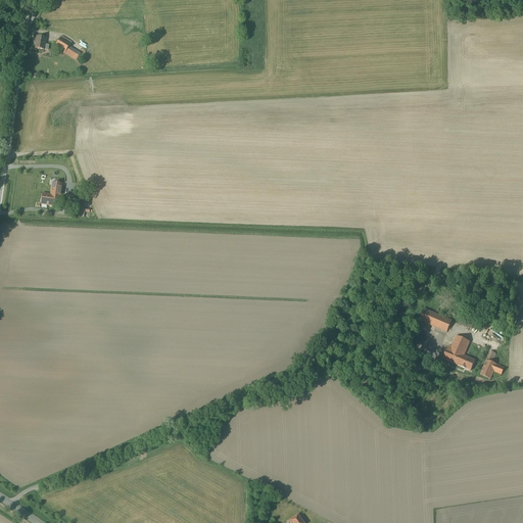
[(45,40),(33,39),(31,50),(43,52),(45,40)]
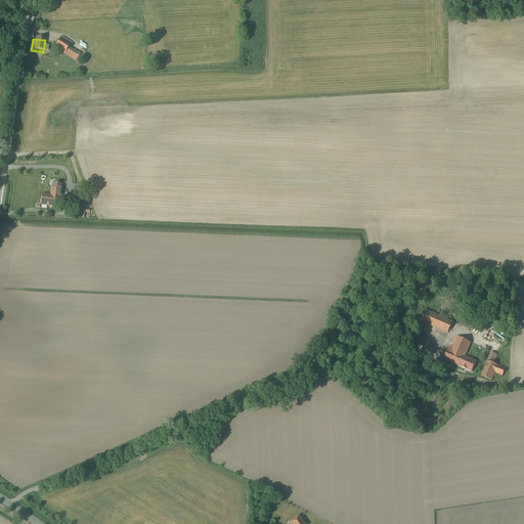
[(58,42),(53,50),(74,63),(79,56),(68,49),(68,48),(58,42)]
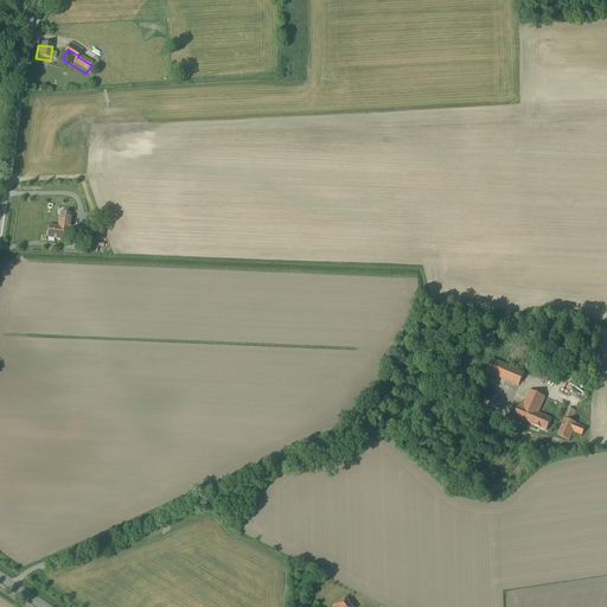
[(58,212),(56,227),(68,228),(69,213),(58,212)]
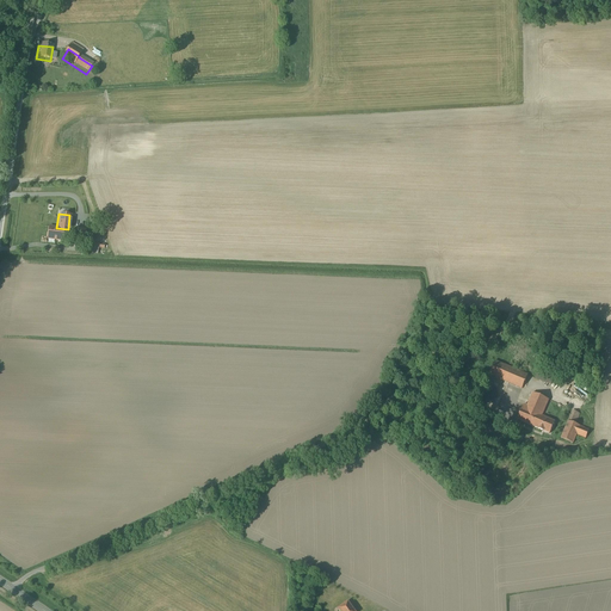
[(66,241),(68,229),(56,228),(47,227),(44,239),(66,241)]
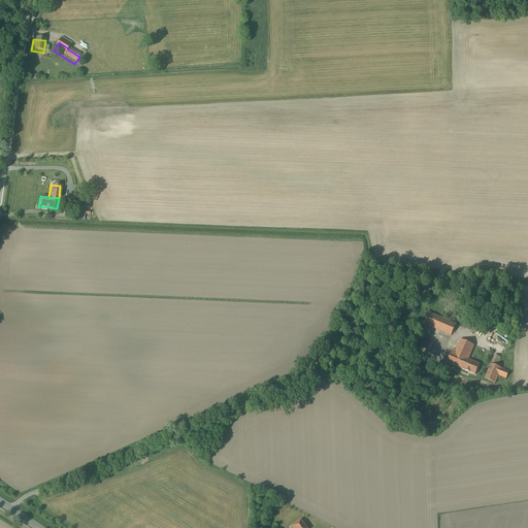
[(454,325),(427,314),(421,324),(449,336),(454,325)]
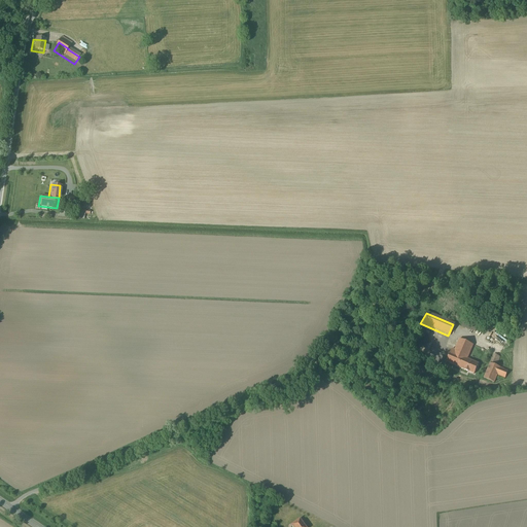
[(453,350),(449,349),(444,362),(472,375),(478,360),(467,356),(472,344),(458,339),(453,350)]
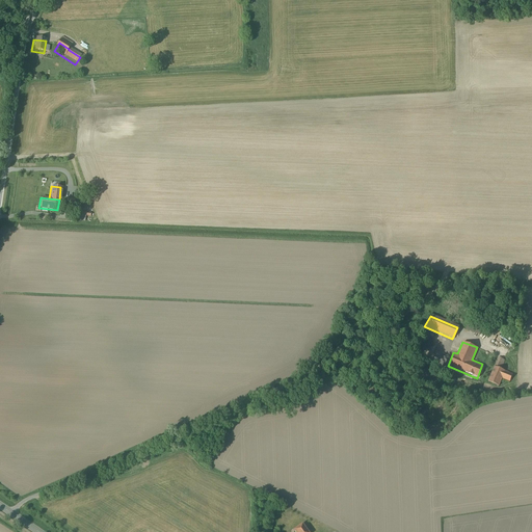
[(504,361),(497,358),(487,382),(498,387),(500,379),(509,383),(512,375),(501,370),(504,361)]
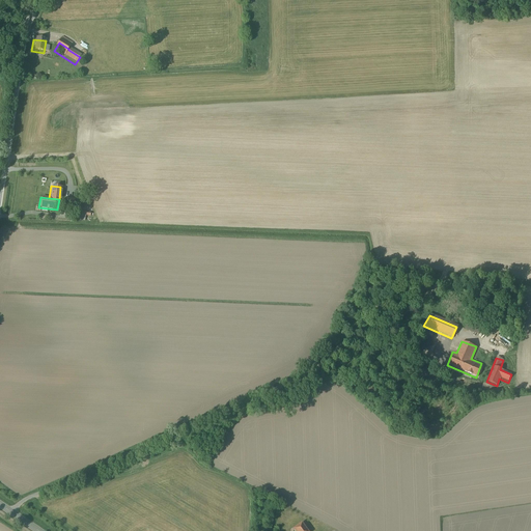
All buildings are outlined.
